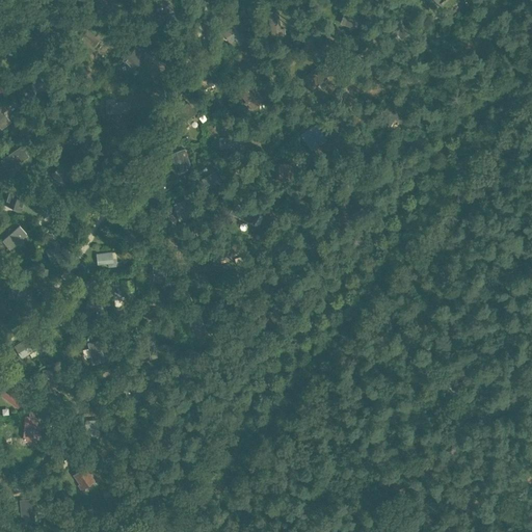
[(162,0),(142,9),(147,20),(153,18),(155,24),(158,23),(158,24),(159,24),(159,25),(160,25),(161,25),(162,25),(163,25),(164,25),(165,24),(166,23),(166,22),(167,22),(167,21),(167,20),(167,19),(169,18),(162,0)]
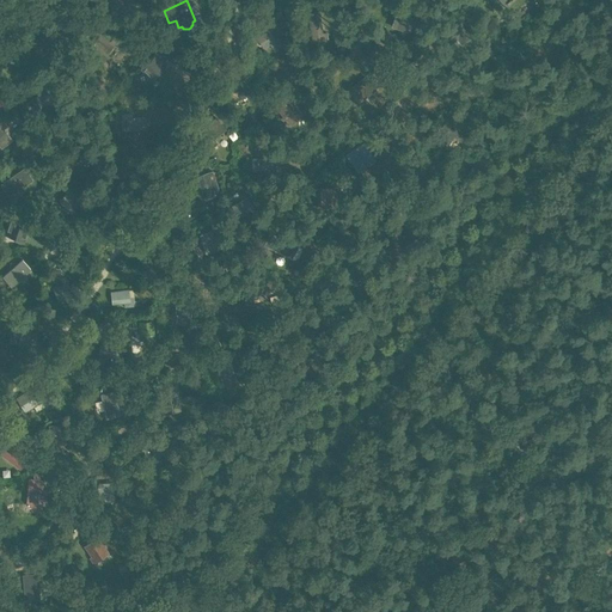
[(490,0),(501,11),(512,0),(490,0)]
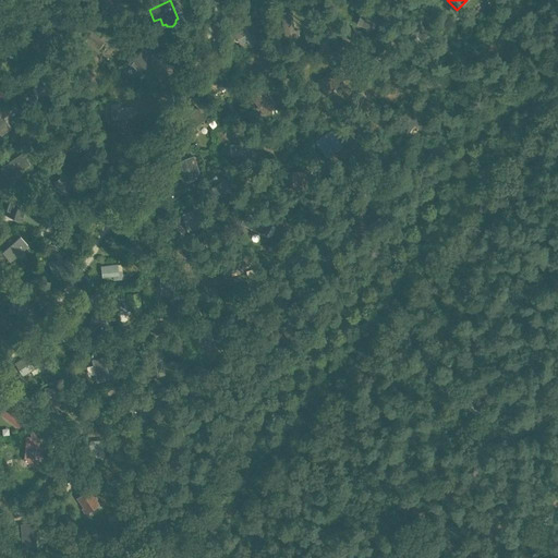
[(380,8),(367,4),(361,26),(374,31),(380,8)]
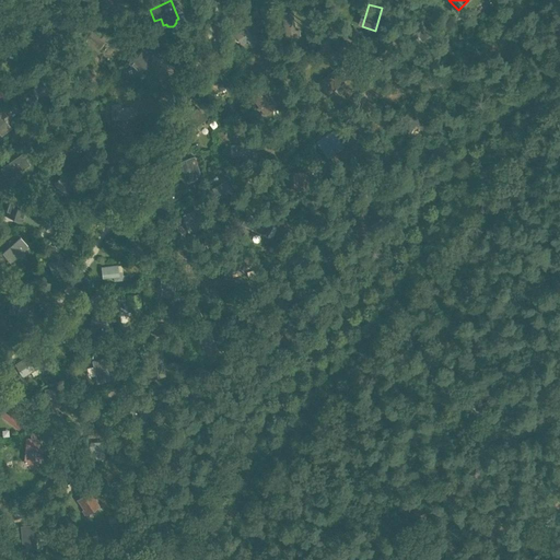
[(286,37),(300,36),(299,30),(295,31),(293,11),(282,12),(286,37)]
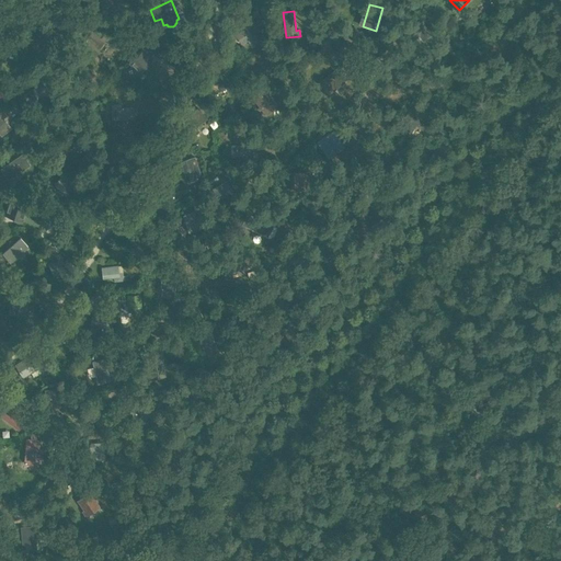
[(415,29),(407,34),(412,42),(420,36),(424,42),(432,35),(422,21),(414,26),(415,29)]
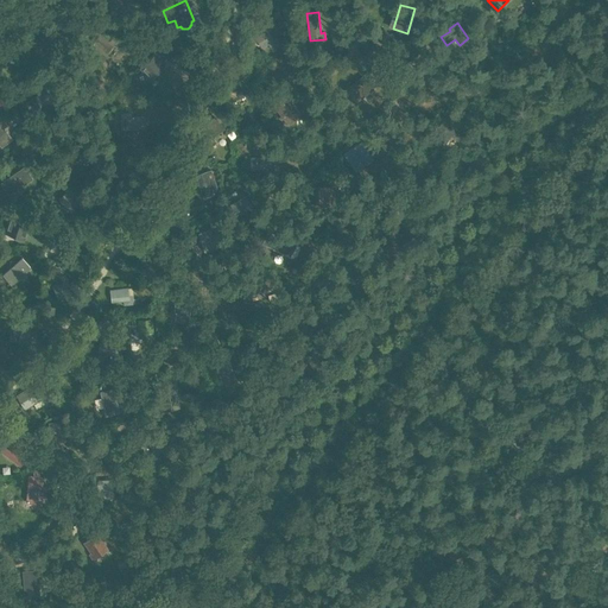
[(274,26),(268,30),(273,37),(279,33),(274,26)]
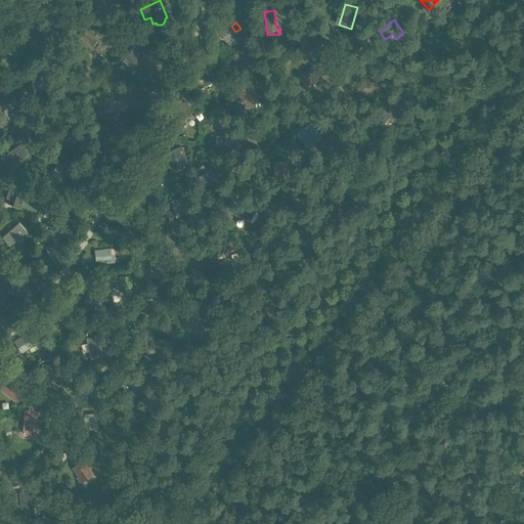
[(243,39),(237,32),(235,33),(230,25),(219,32),(226,42),(231,38),(234,44),(243,39)]
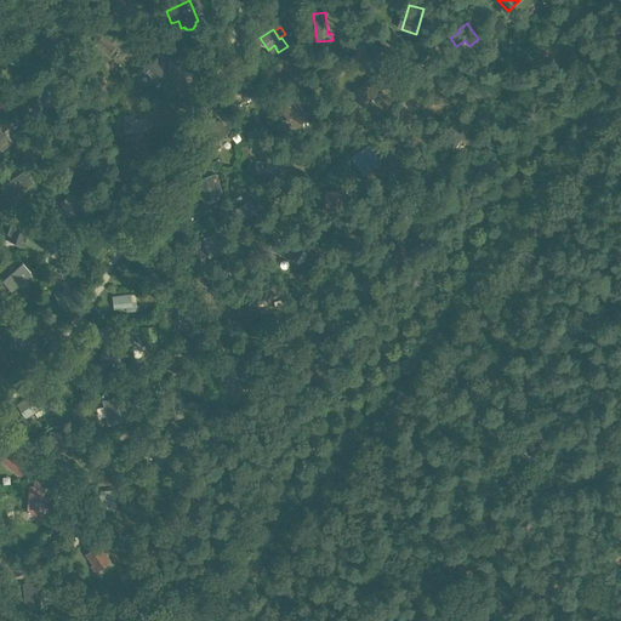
[(102,35),(93,46),(107,57),(118,43),(114,39),(112,43),(102,35)]
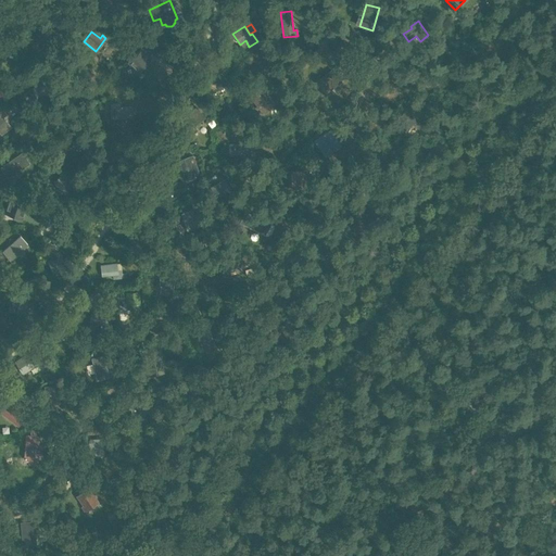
[(137,73),(149,61),(152,59),(147,52),(142,48),(128,62),(137,73)]
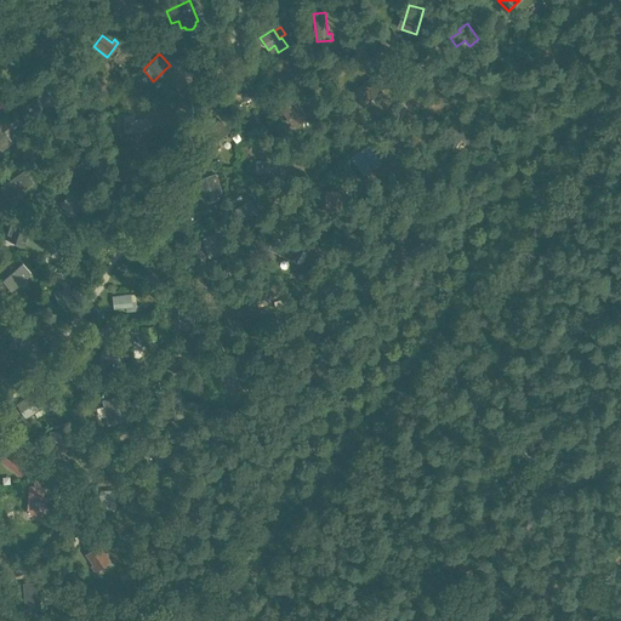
[(38,96),(34,98),(43,110),(50,106),(51,108),(62,102),(57,95),(53,97),(45,85),(35,92),(38,96)]
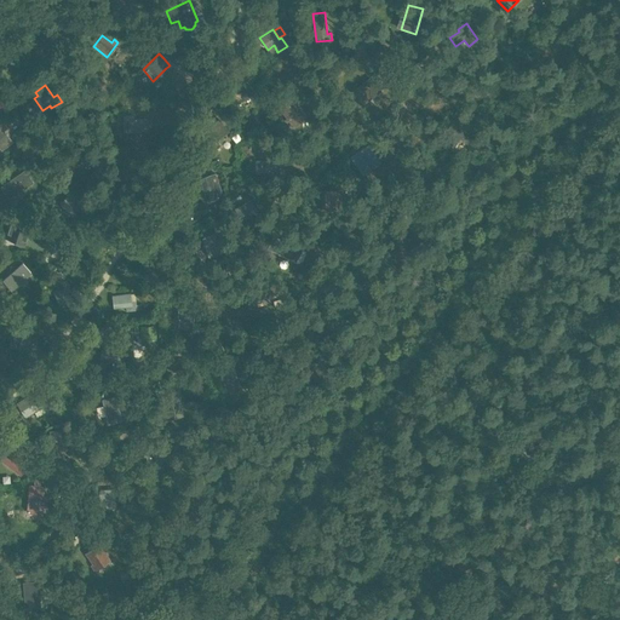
[(292,97),(277,108),(286,118),(283,120),(291,130),(306,116),(292,97)]
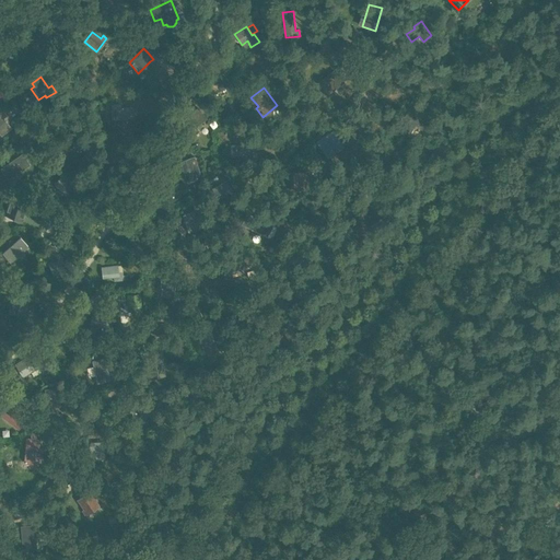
[(121,108),(120,104),(113,105),(113,111),(111,111),(112,116),(114,116),(114,119),(116,119),(135,119),(135,107),(121,108)]
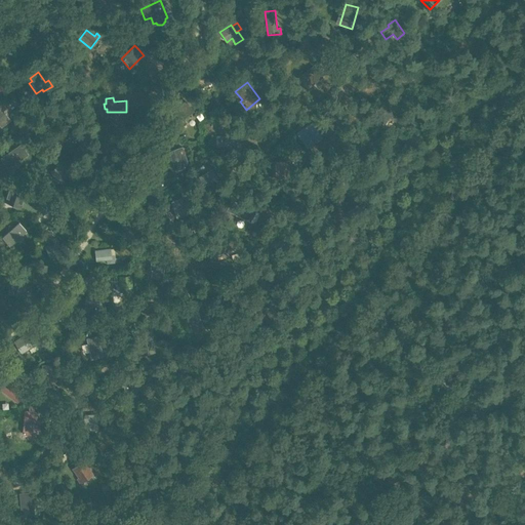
[(186,101),(172,111),(180,121),(194,112),(186,101)]
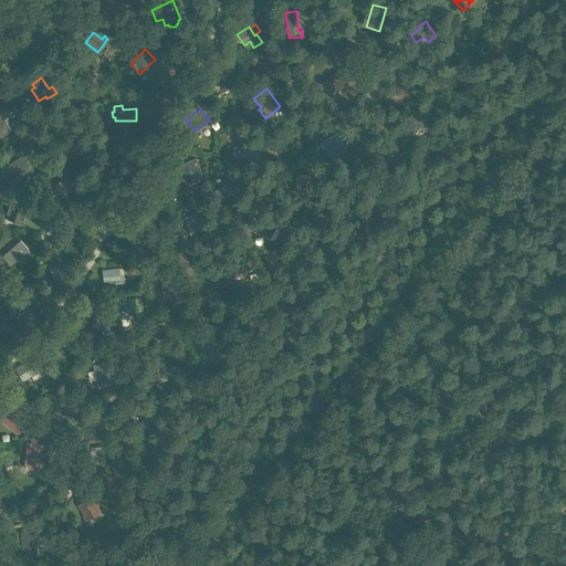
[(412,112),(407,121),(411,123),(417,115),(412,112)]
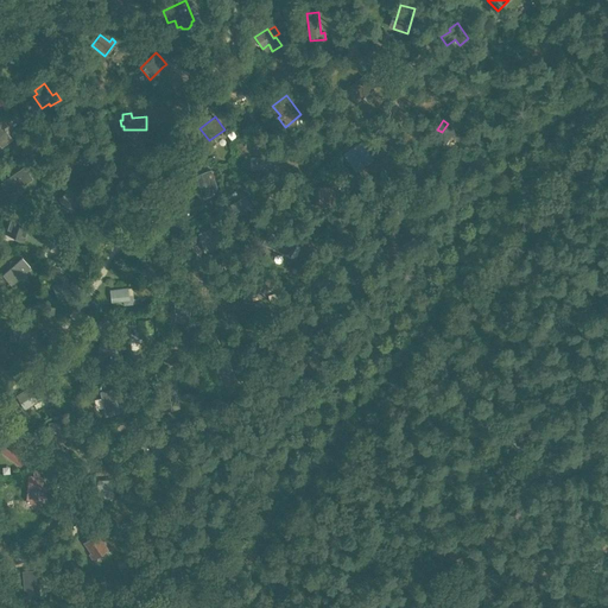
[(442,132),(438,139),(448,145),(450,139),(451,138),(460,143),(467,131),(462,127),(460,131),(458,131),(448,124),(442,132)]
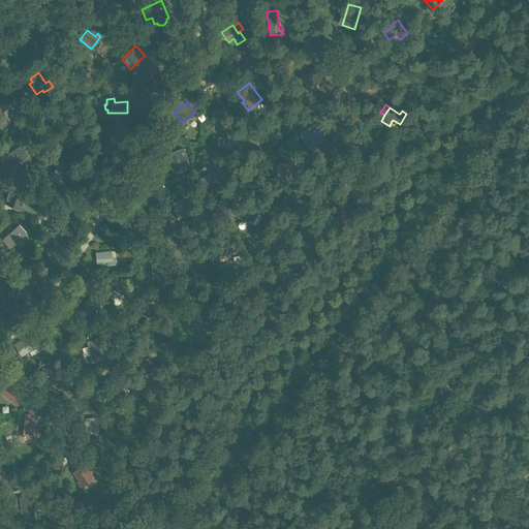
[(0,126),(1,128),(11,122),(4,111),(2,112),(0,109),(0,126)]
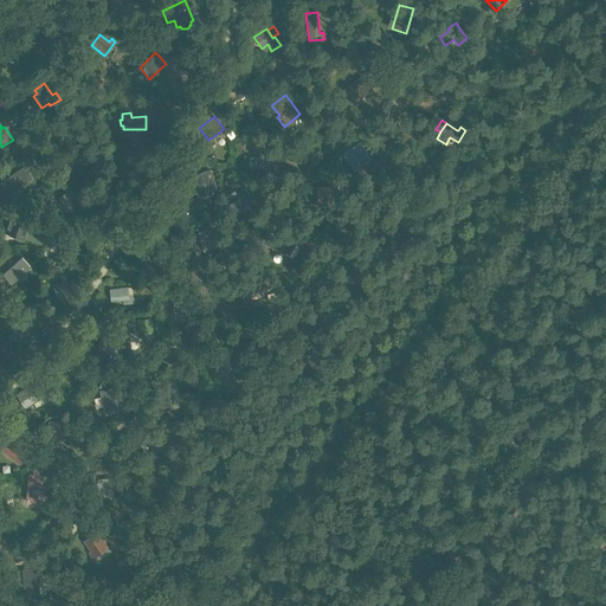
[(19,147),(23,152),(27,158),(45,148),(37,135),(19,147)]
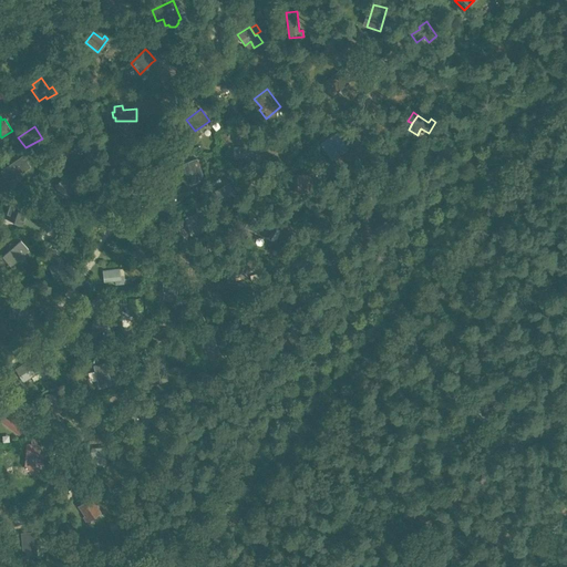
[(337,133),(320,144),(331,161),(348,150),(337,133)]
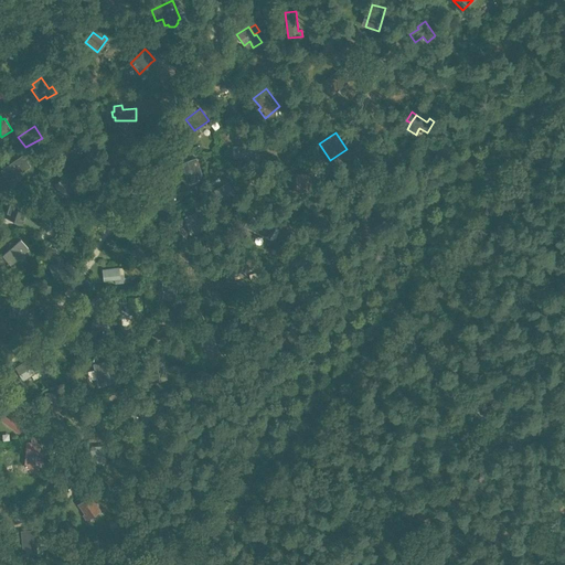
[(92,152),(92,141),(76,140),(76,144),(74,144),(73,151),(88,152),(92,152)]
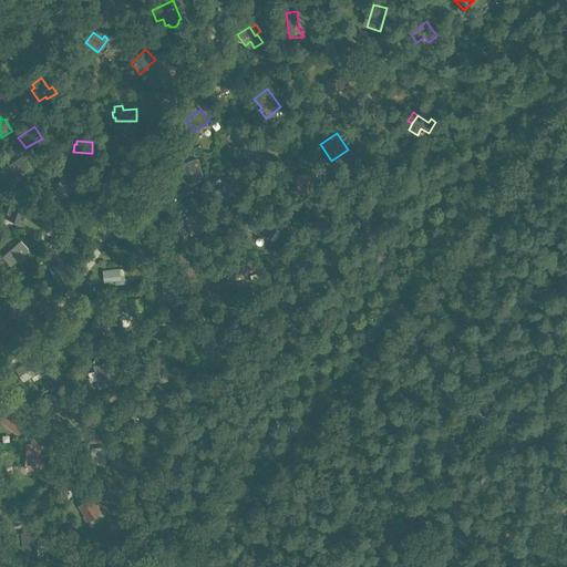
[(257,160),(257,146),(234,147),(234,158),(257,160)]
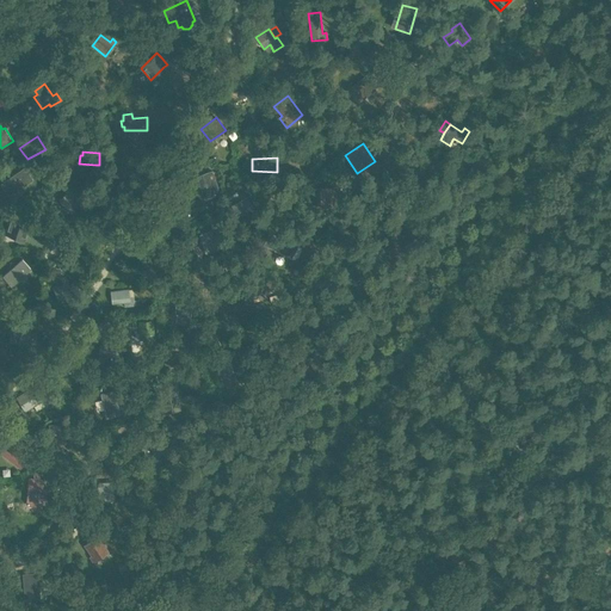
[(24,167),(0,184),(8,196),(32,180),(24,167)]
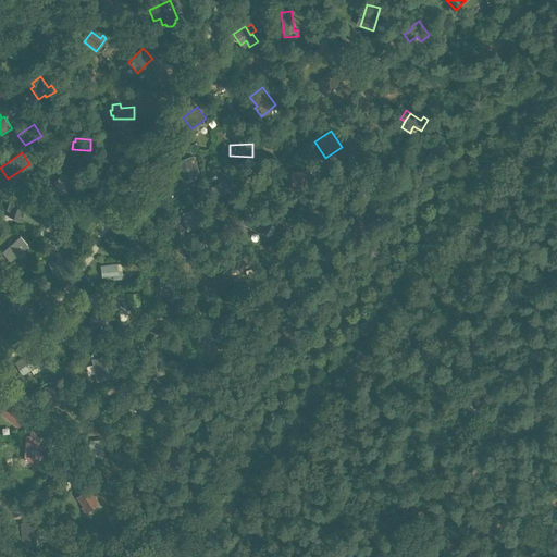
[(183,161),(180,162),(186,182),(196,178),(195,174),(199,172),(194,156),(182,159),(183,161)]
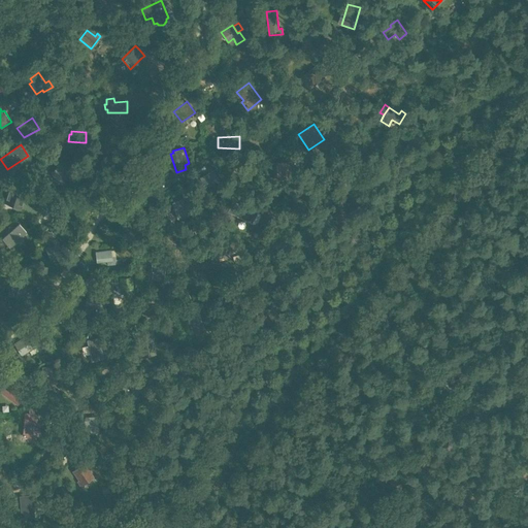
[(57,167),(50,172),(59,184),(67,177),(66,175),(69,173),(57,158),(52,161),(57,167)]
